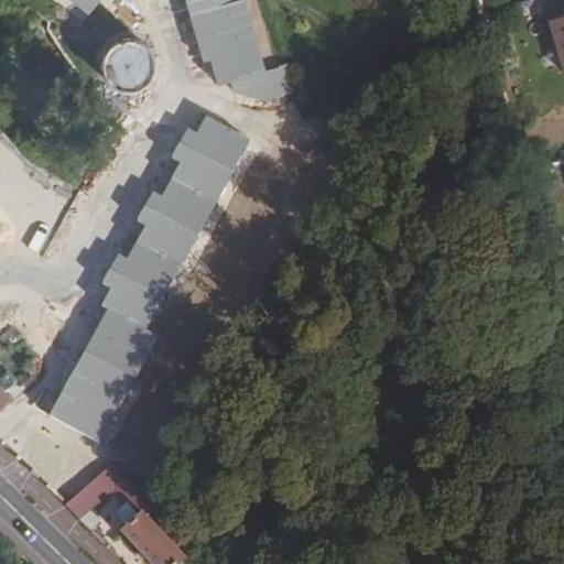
[(186,0),(206,85),(260,73),(243,0),(186,0)]
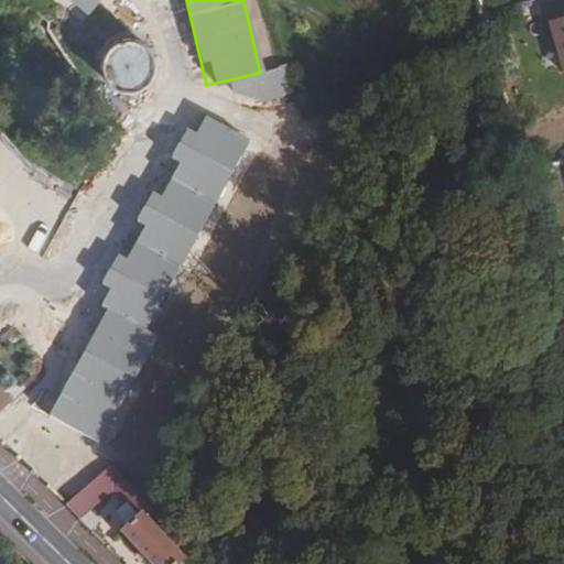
[(563,17),(551,22),(563,67),(563,17)]
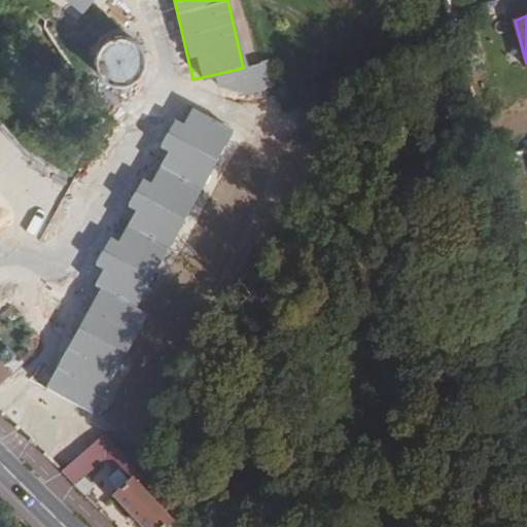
[(119,38),(117,38),(115,38),(113,39),(110,39),(108,40),(106,42),(105,43),(103,45),(99,50),(97,56),(97,61),(97,66),(99,70),(101,74),(104,77),(107,80),(112,82),(115,84),(120,84),(126,83),(130,81),(134,79),(138,76),(140,72),(142,68),(143,63),(143,58),(142,54),(140,48),(139,47),(137,45),(136,43),(134,42),(132,40),(130,39),(128,39),(125,38),(123,38),(119,38)]
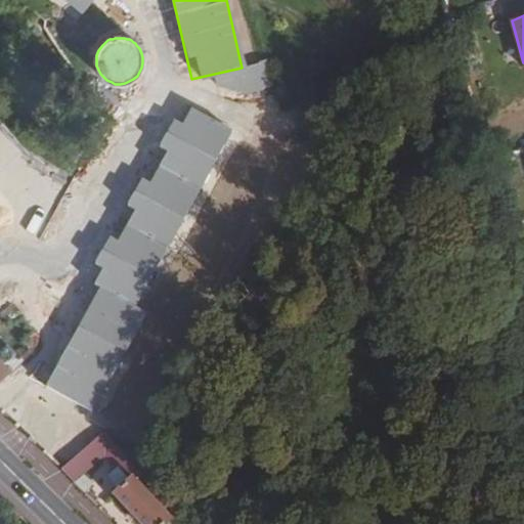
[(114,261),(46,385),(90,409),(142,313),(130,307),(145,279),(114,261)]
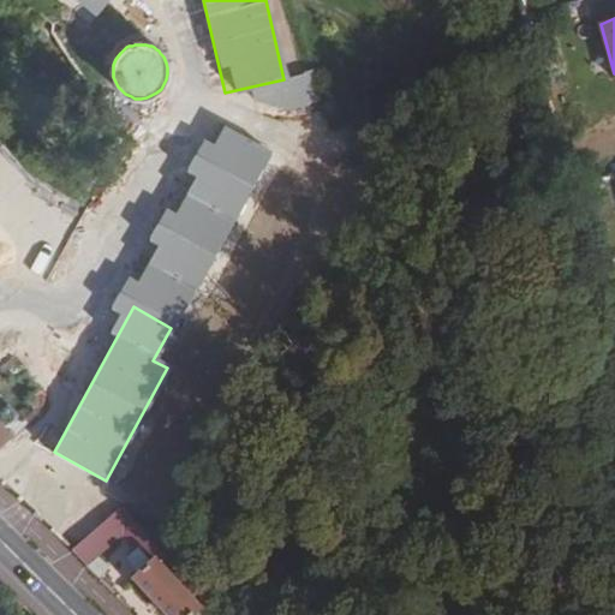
[(37,416),(48,404),(36,387),(29,393),(28,404),(37,416)]
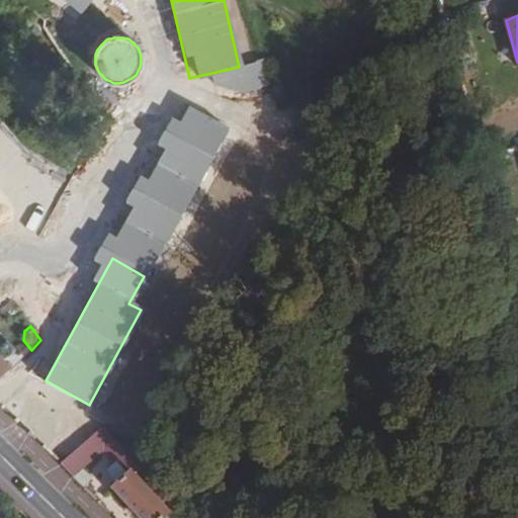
[(0,380),(3,377),(23,356),(7,341),(0,349),(0,380)]
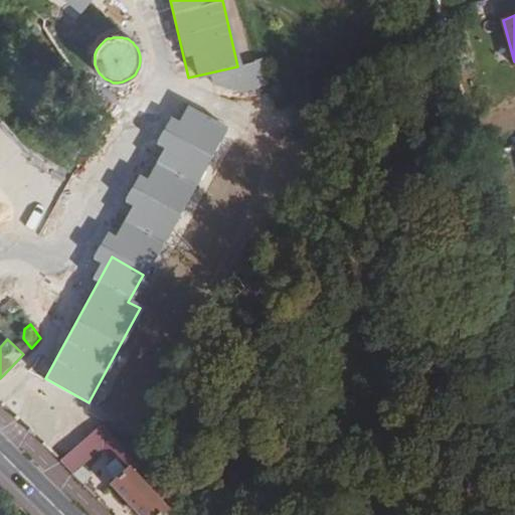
[(17,389),(3,375),(0,378),(0,387),(10,397),(17,389)]
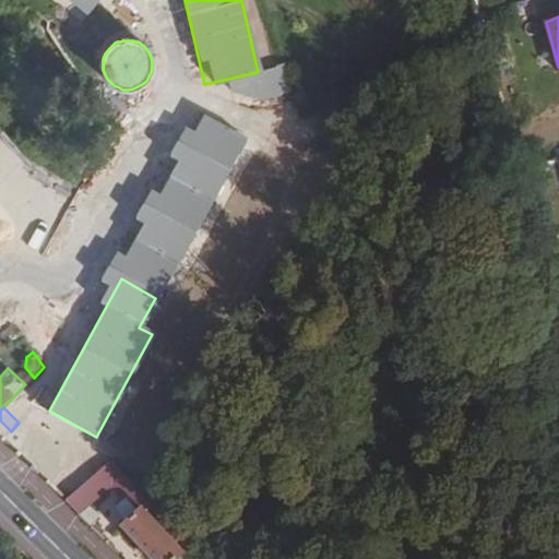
[(113,460),(64,501),(79,515),(111,487),(122,500),(126,498),(138,512),(121,527),(150,558),(177,558),(182,554),(142,511),(149,504),(113,460)]
